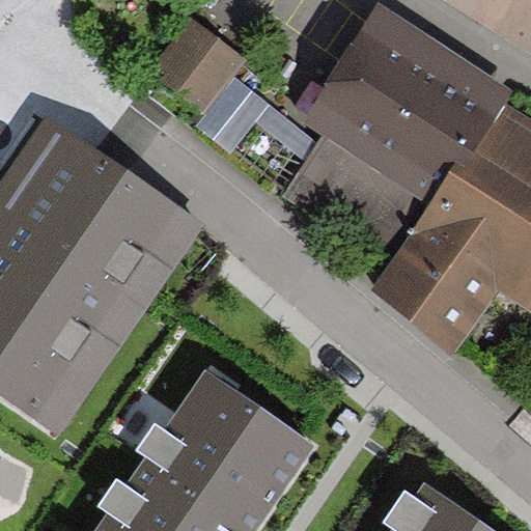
[(513,91),(378,0),(376,0),(305,118),(327,131),(282,197),(388,267),(458,159),(468,165),(506,102),(513,91)]
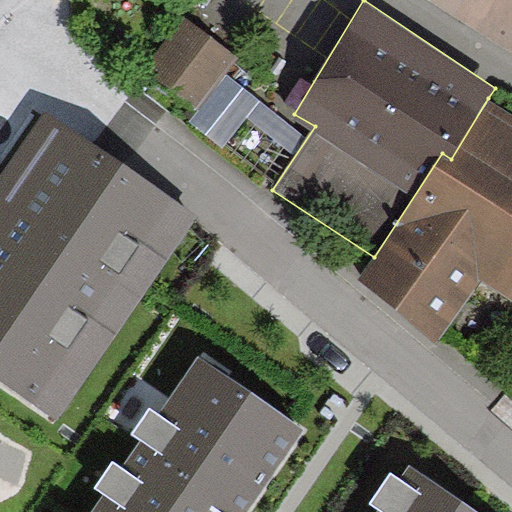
[(231,59),(179,22),(142,74),(194,111),(231,59)]
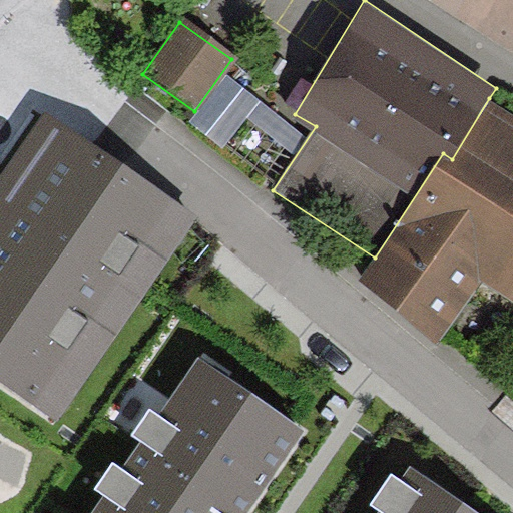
[(512,114),(489,98),(452,159),(443,153),(375,258),(360,280),(441,338),(483,279),(512,299),(512,114)]
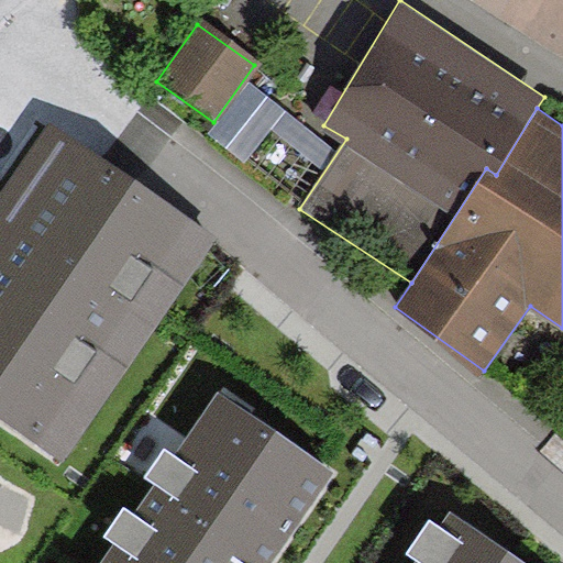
[(201,241),(53,139),(0,214),(0,416),(55,453),(201,241)]
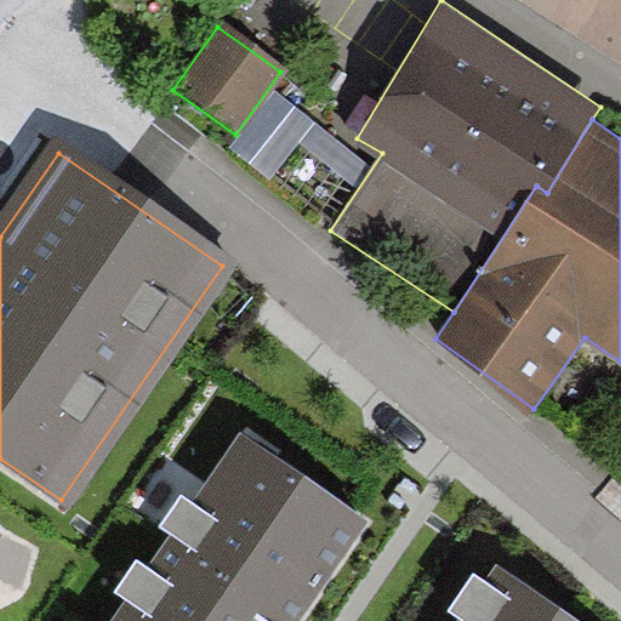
[(306,620),(375,522),(244,432),(195,502),(186,495),(163,528),(175,535),(151,570),(138,562),(117,593),(127,602),(113,620),(306,620)]
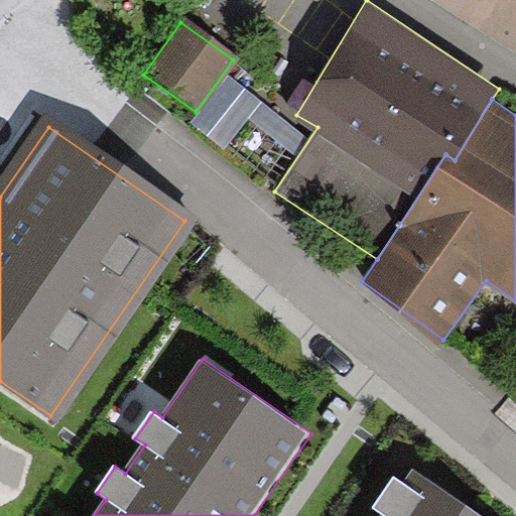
[(468,515),(416,482),(392,515),(468,515)]
